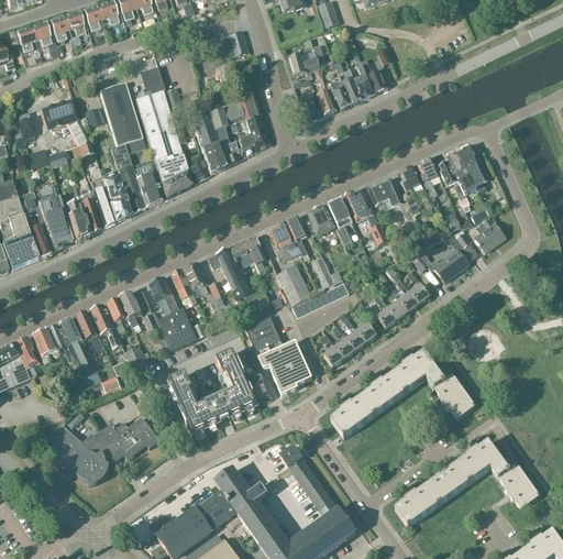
[(98,4),(102,19),(108,17),(110,24),(119,22),(117,14),(112,0),(98,4)]
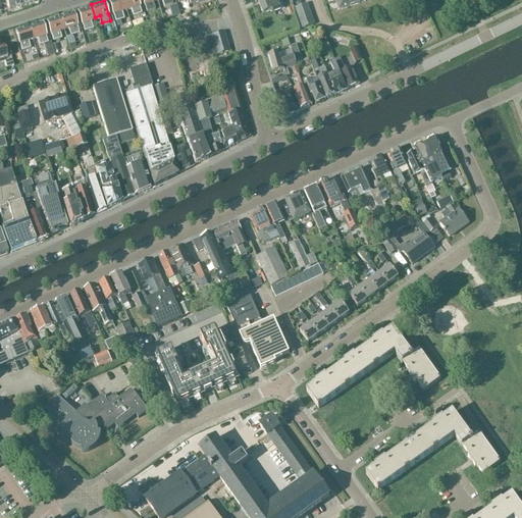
[(123,15),(121,8),(126,7),(123,0),(109,0),(113,11),(115,18),(120,16),(123,15)]
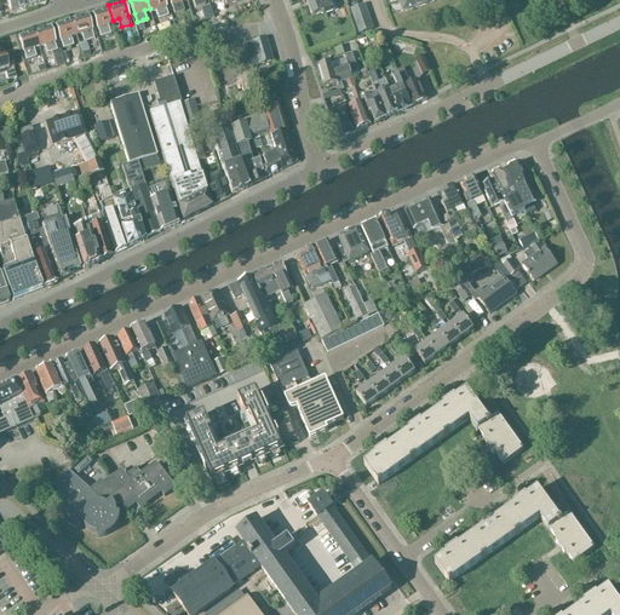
[(147,0),(150,9),(155,7),(158,15),(167,12),(165,4),(164,0),(147,0)]
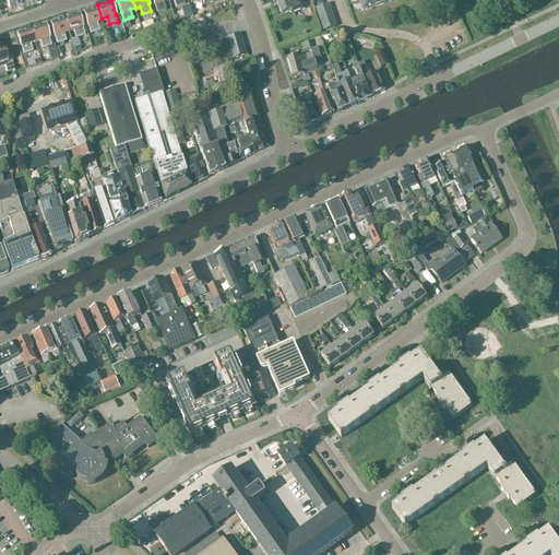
[(166,7),(164,0),(154,0),(154,1),(157,9),(166,7)]
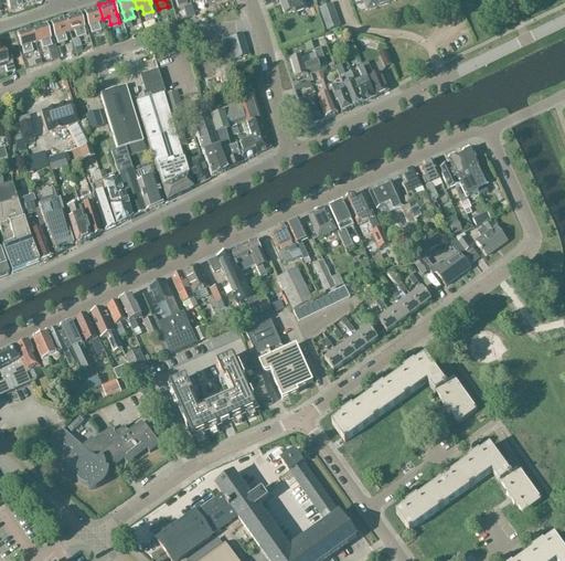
[(280,0),(285,11),(296,7),(297,9),(305,6),(302,0),(280,0)]
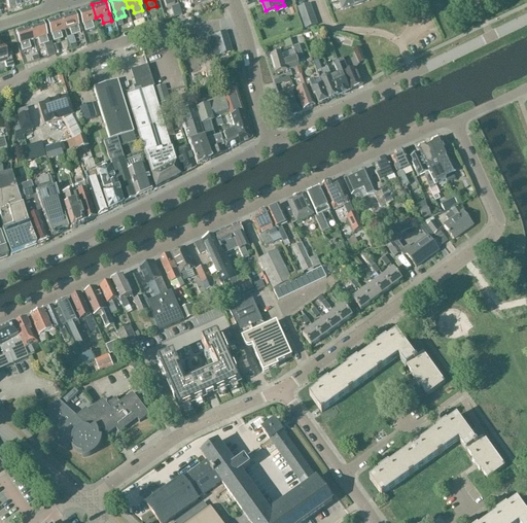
[(317,22),(312,7),(310,0),(297,5),(306,26),(317,22)]
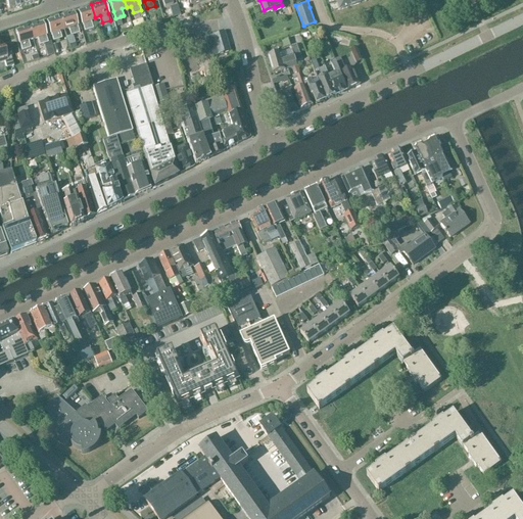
[(93,26),(90,18),(95,17),(91,4),(78,8),(82,21),(82,20),(85,28),(93,26)]
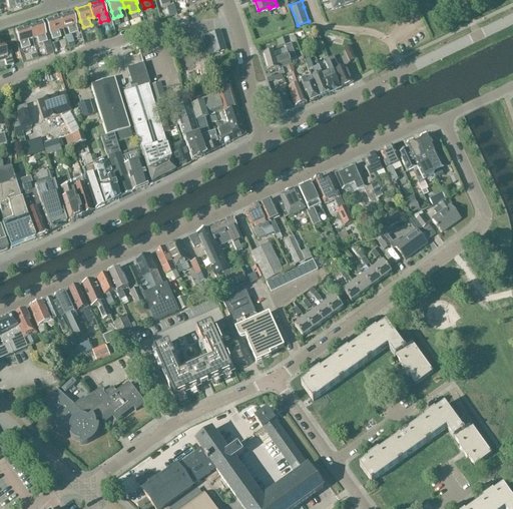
[(59,14),(62,26),(67,25),(69,32),(77,29),(75,22),(72,10),(59,14)]
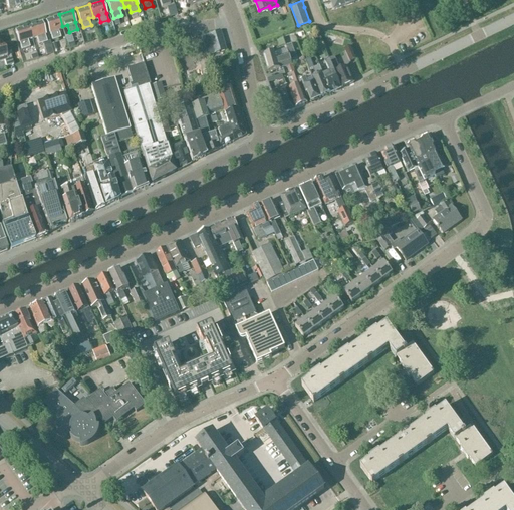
[(60,34),(58,27),(62,26),(59,14),(46,18),(50,30),(52,37),(60,34)]
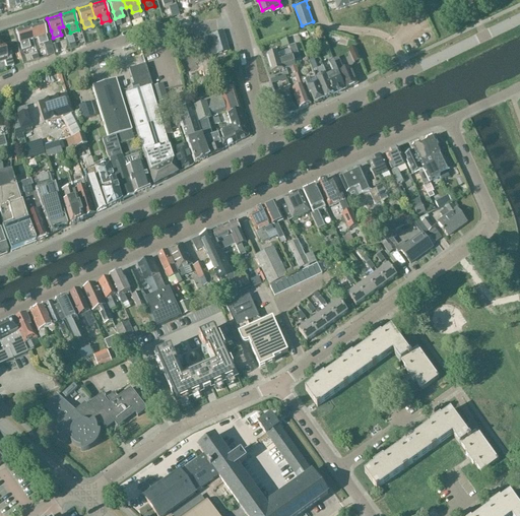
[(28,23),(33,37),(38,35),(40,42),(48,40),(46,33),(42,19),(28,23)]
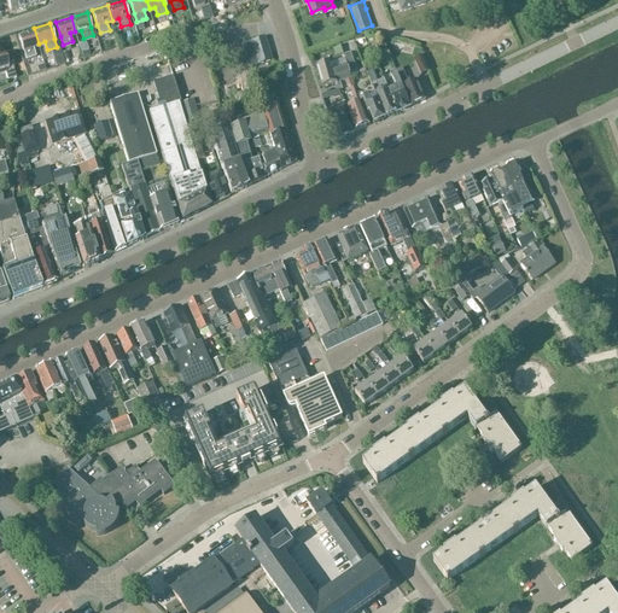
[(36,53),(33,45),(39,44),(34,28),(18,33),(23,48),(25,57),(36,53)]
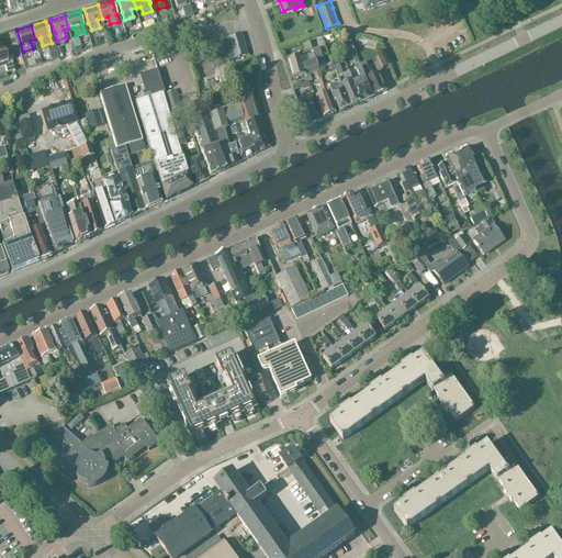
[(240,32),(220,37),(226,58),(247,52),(240,32)]
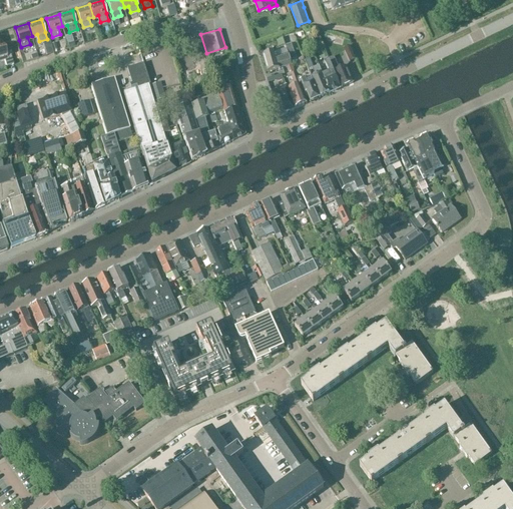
[(5,50),(2,41),(0,41),(0,59),(4,58),(6,64),(13,62),(10,49),(5,50)]
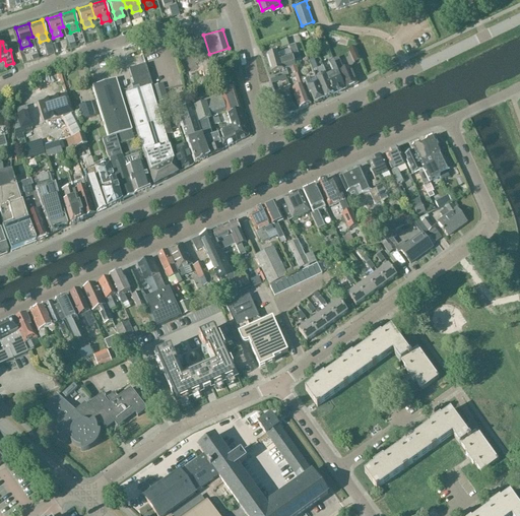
[(52,43),(45,45),(47,53),(54,51),(53,48),(52,43)]
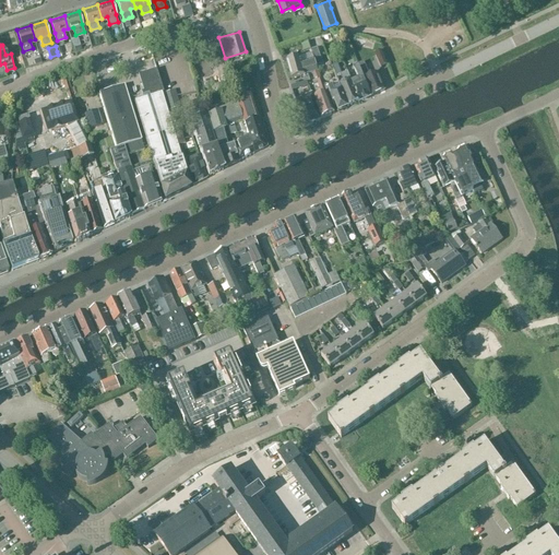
[(387,62),(382,49),(376,51),(381,65),(387,62)]
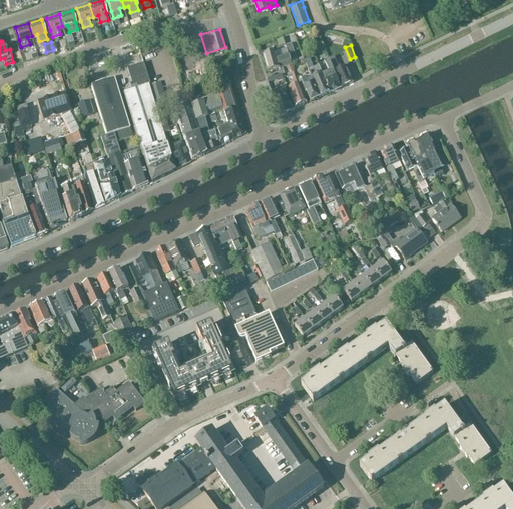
[(277,54),(275,48),(263,52),(268,69),(281,66),(280,65),(292,62),(288,51),(277,54)]
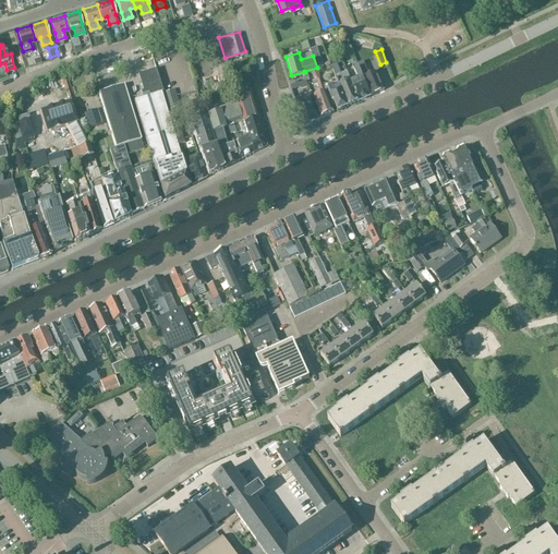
[(359,98),(351,79),(350,76),(342,80),(341,77),(343,76),(337,61),(331,63),(339,81),(340,85),(348,104),(359,98)]
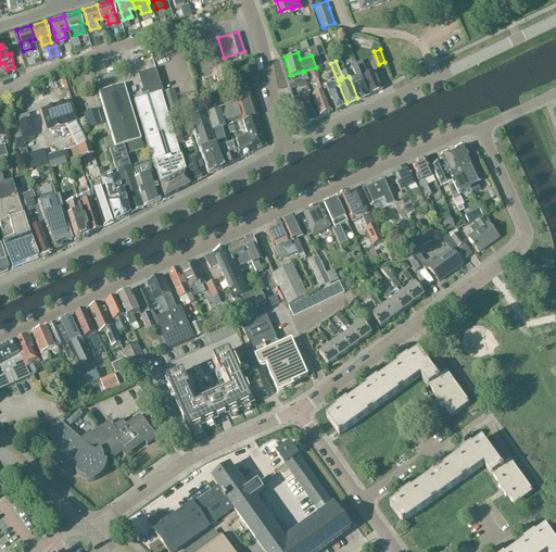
[(366,70),(364,63),(358,66),(362,73),(369,92),(382,86),(375,69),(366,73),(365,71),(366,70)]
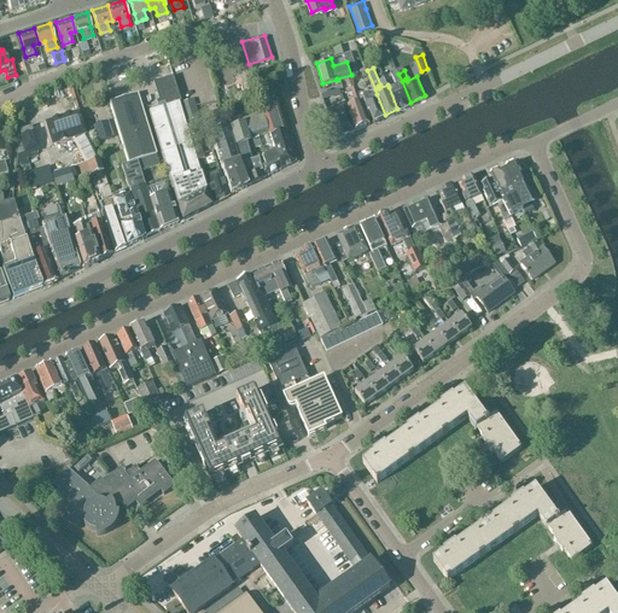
[(397,83),(389,87),(397,109),(410,103),(402,81),(398,74),(394,76),(397,83)]
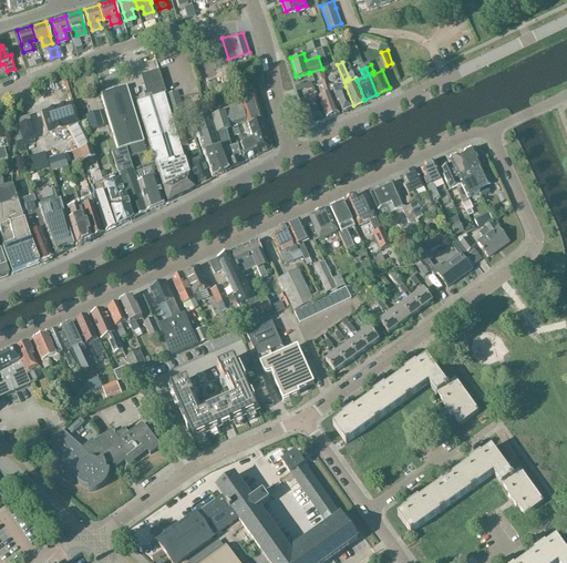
[(327,118),(339,111),(325,71),(319,73),(327,92),(318,95),(327,118)]
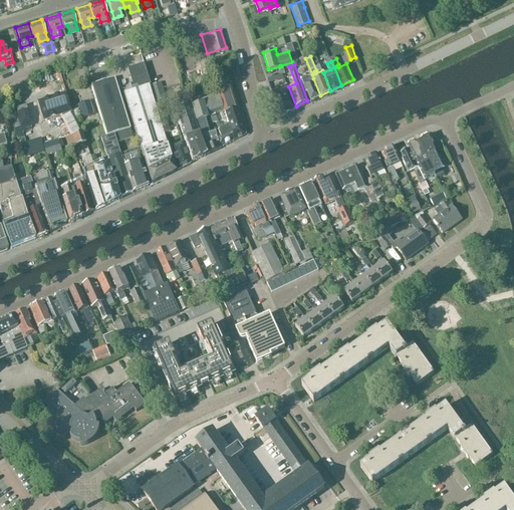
[(309,92),(311,98),(319,95),(310,72),(298,76),(302,85),(303,84),(307,93),(309,92)]
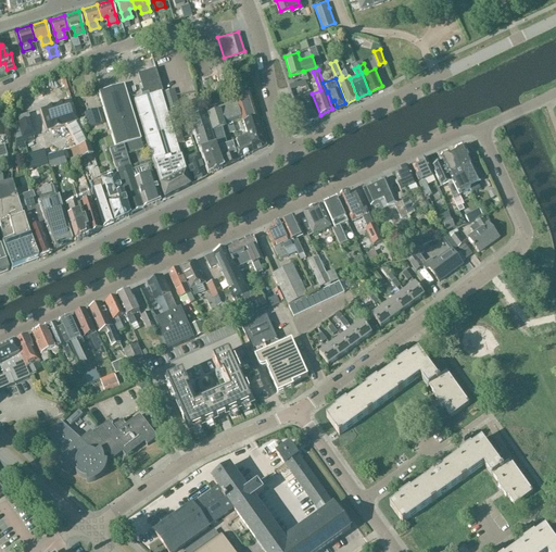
[(123,82),(99,89),(115,143),(123,141),(123,142),(126,151),(143,146),(140,136),(123,82)]
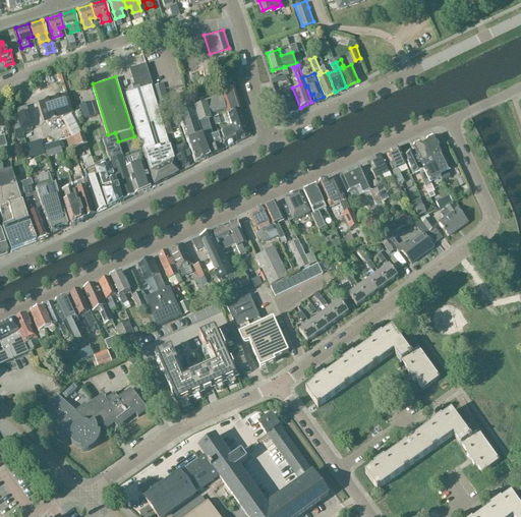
[(158,99),(167,96),(163,79),(153,82),(158,99)]
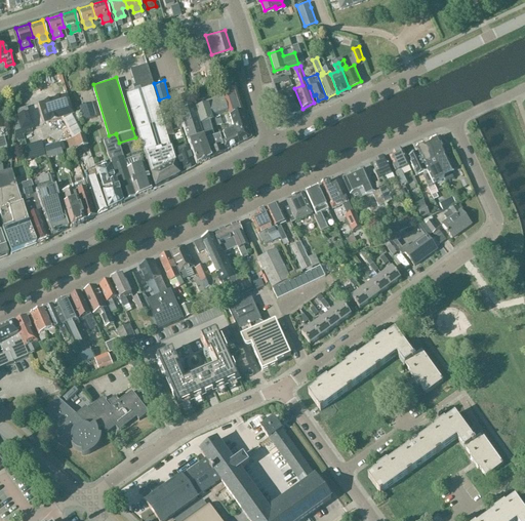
[(152,84),(126,92),(155,185),(178,172),(166,133),(164,125),(152,84)]
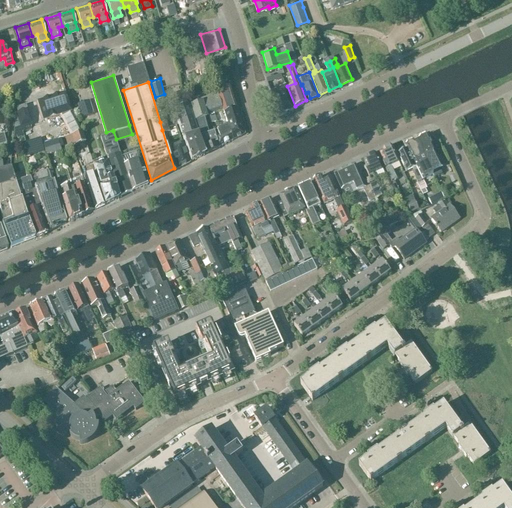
[(279,113),(294,106),(286,83),(271,89),(279,113)]
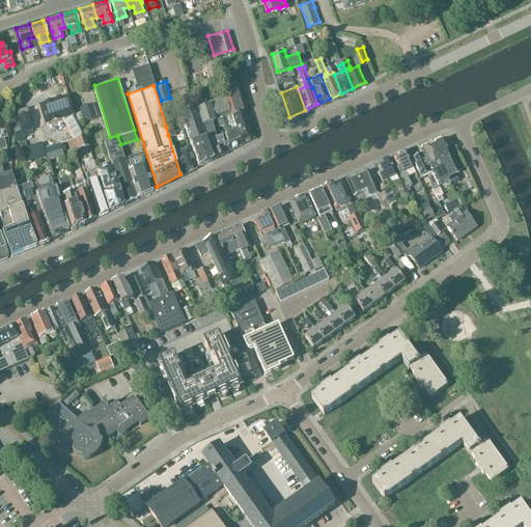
[(238,131),(242,142),(253,136),(238,88),(224,92),(238,131)]
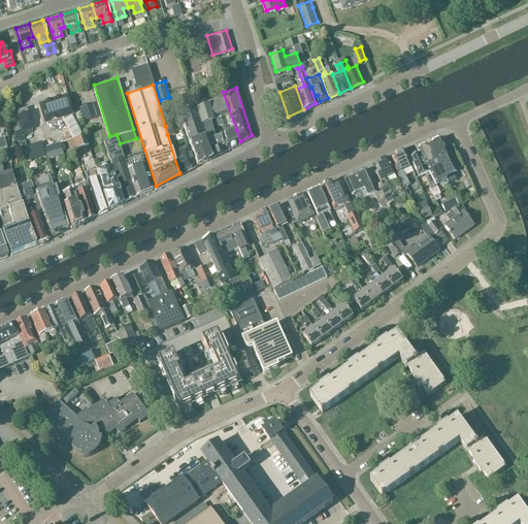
[(38,101),(44,121),(60,117),(70,112),(73,111),(67,92),(38,101)]
